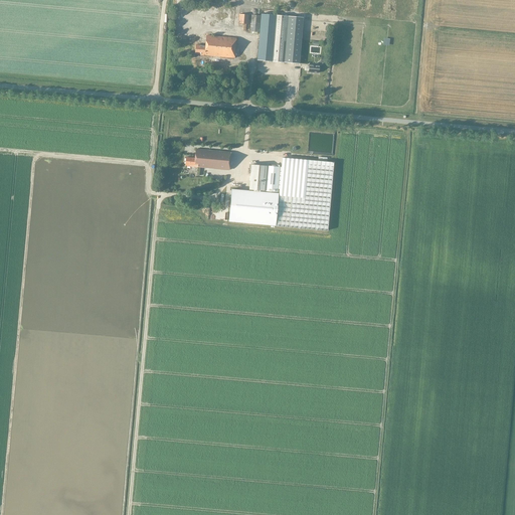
[(188,11),(188,23),(210,23),(210,16),(215,16),(215,11),(208,11),(208,6),(205,6),(205,11),(188,11)]
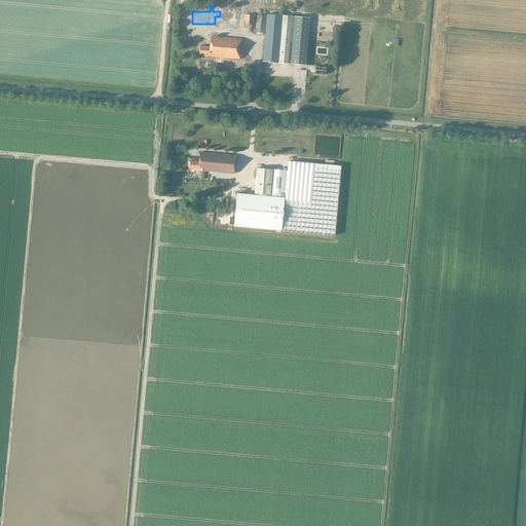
[(310,19),(289,16),(289,13),(282,12),(282,15),(267,14),(263,62),(306,65),(310,19)]
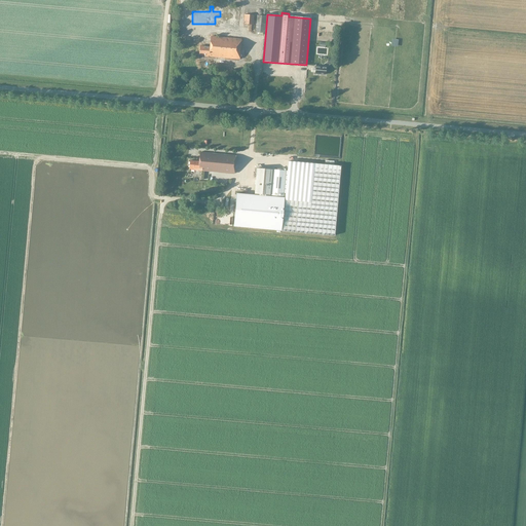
[(243,25),(254,25),(255,15),(245,14),(243,25)]
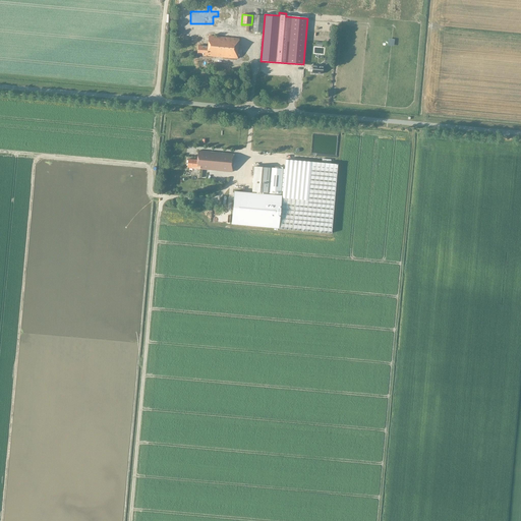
[(253,32),(263,33),(264,16),(254,15),(253,32)]
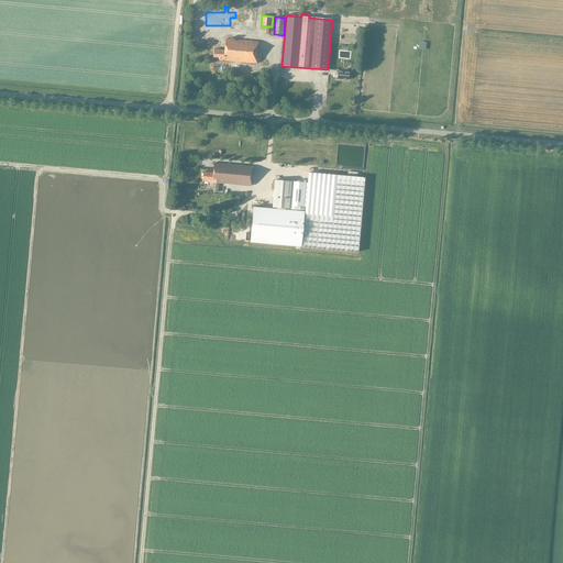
[(258,42),(225,40),(225,51),(214,50),(213,58),(219,59),(219,61),(257,64),(258,42)]
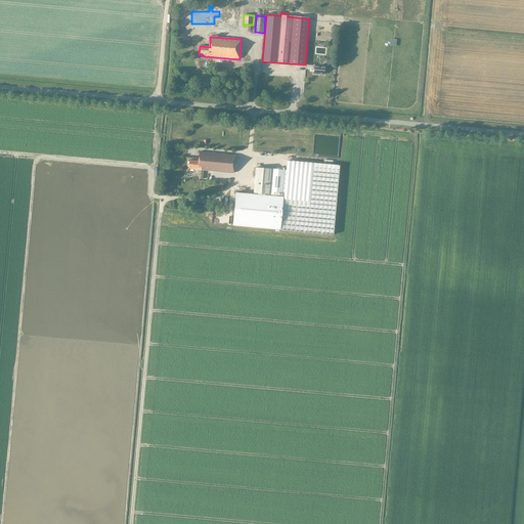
[(313,74),(324,75),(324,67),(314,66),(313,74)]
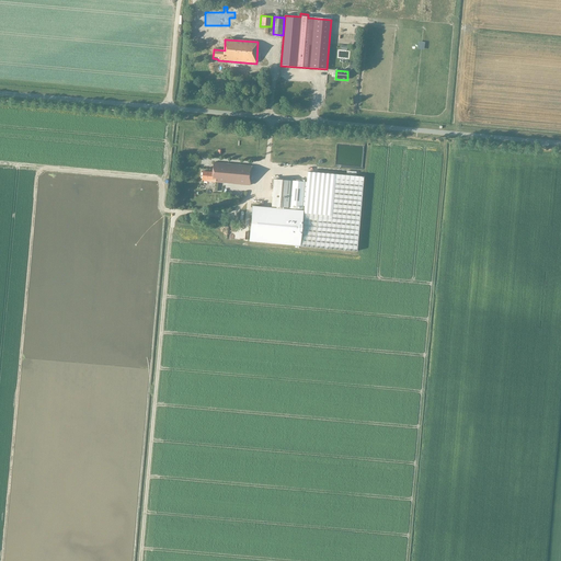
[(295,144),(305,144),(306,135),(295,134),(295,144)]
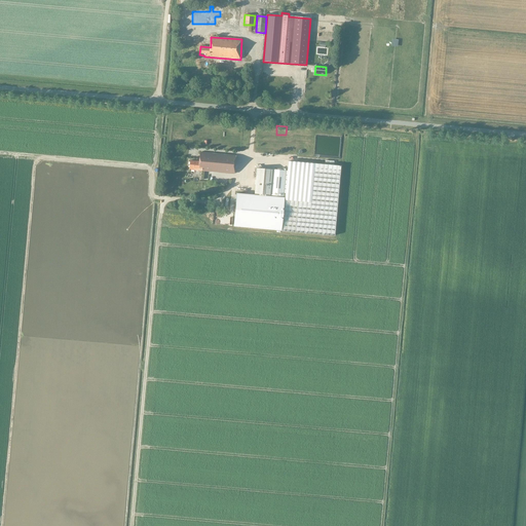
[(250,156),(283,158),(284,143),(279,143),(278,153),(250,151),(250,156)]
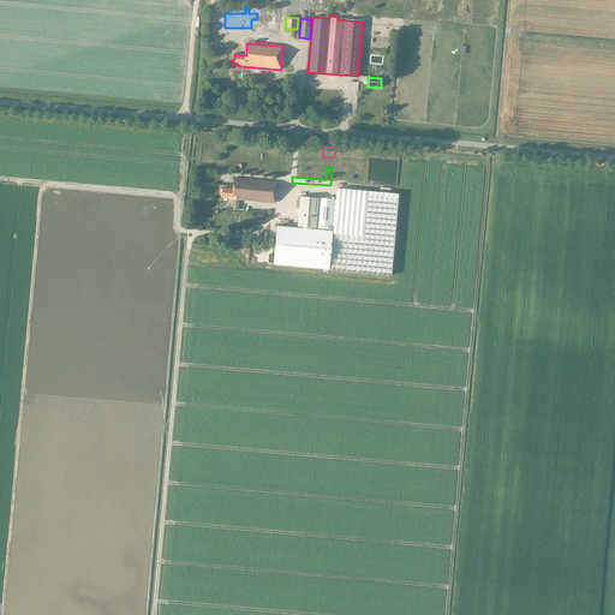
[(224,198),(274,203),(276,183),(236,178),(234,190),(222,189),(221,197),(224,198)]
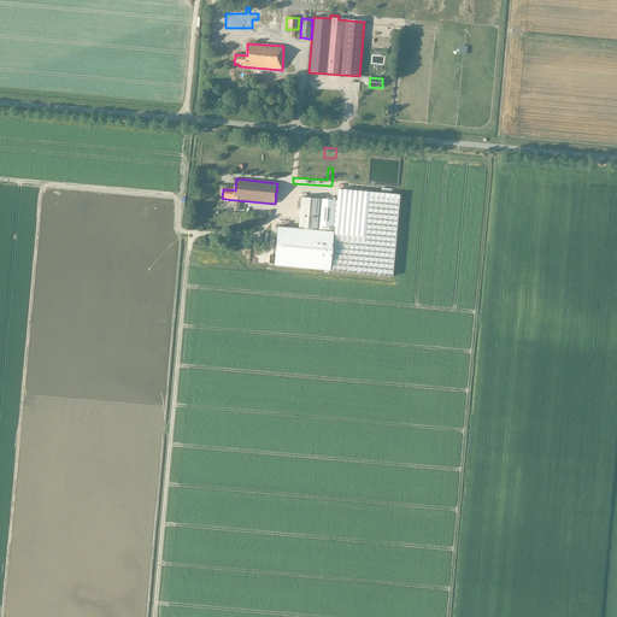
[(334,231),(277,227),(274,265),(392,276),(400,194),(338,189),(336,200),(334,231)]
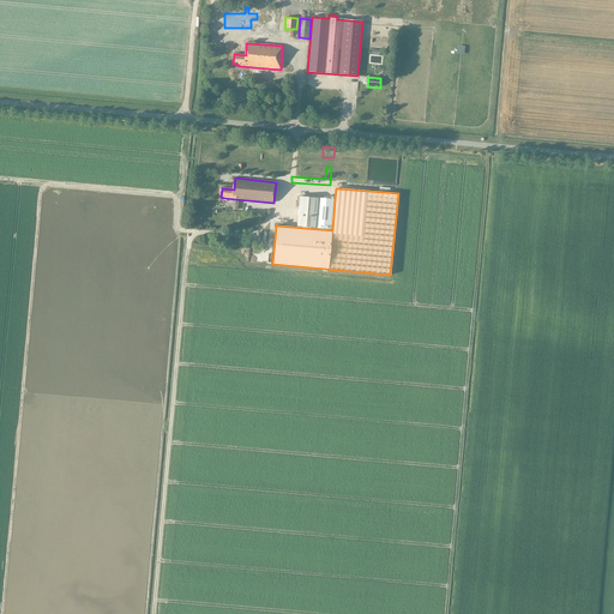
[(300,197),(296,227),(331,229),(333,199),(300,197)]
